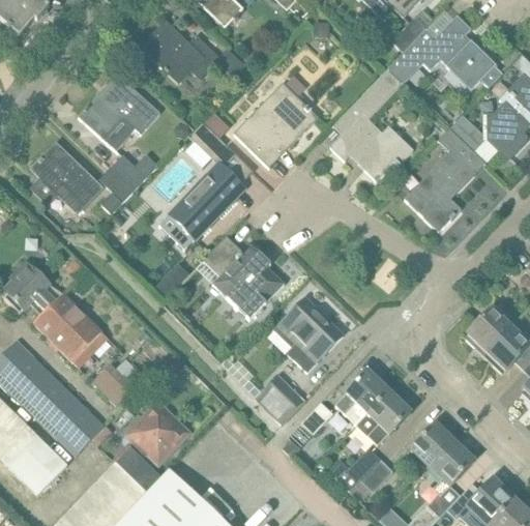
[(0,0),(0,20),(7,26),(5,28),(8,31),(10,29),(19,35),(33,19),(36,21),(49,6),(40,0),(0,0)]
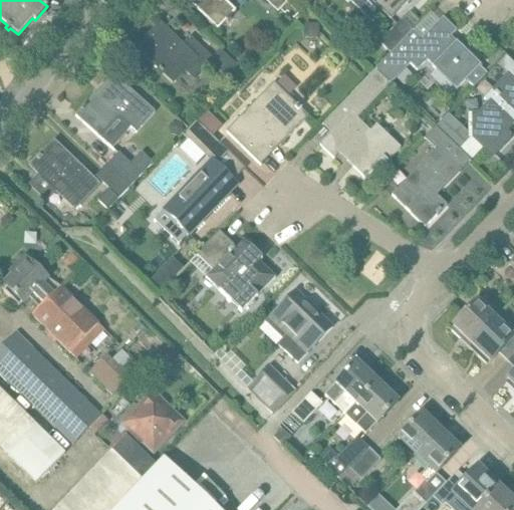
[(190,0),(218,26),(236,7),(228,0),(190,0)]
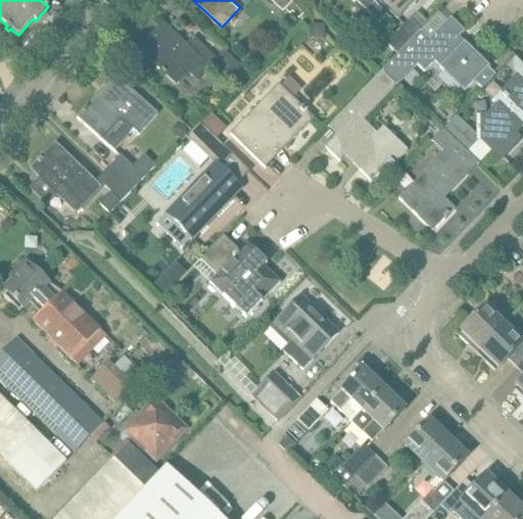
[(291,0),(272,0),(282,9),(285,7),(291,0)]
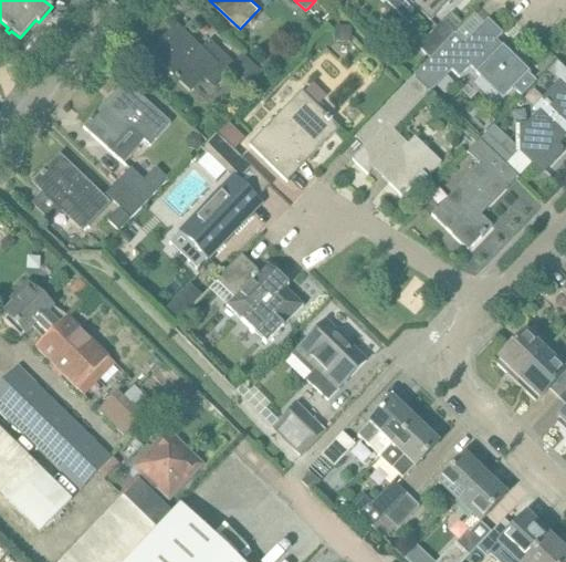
[(315,0),(308,8),(313,12),(315,9),(324,18),(328,12),(315,0)]
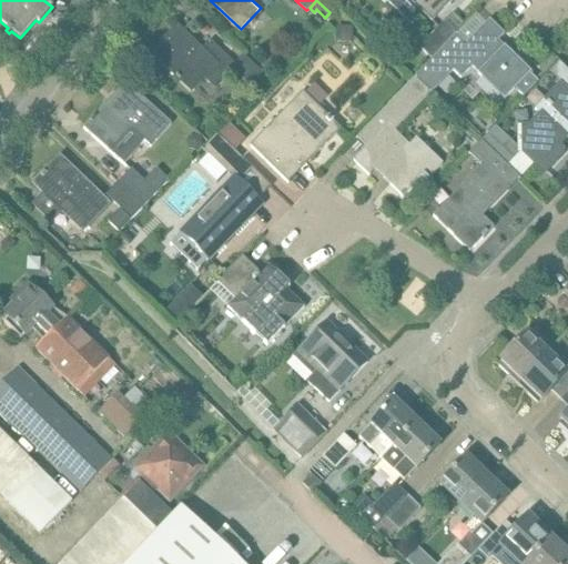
[(413,0),(422,8),(432,18),(448,0),(413,0)]
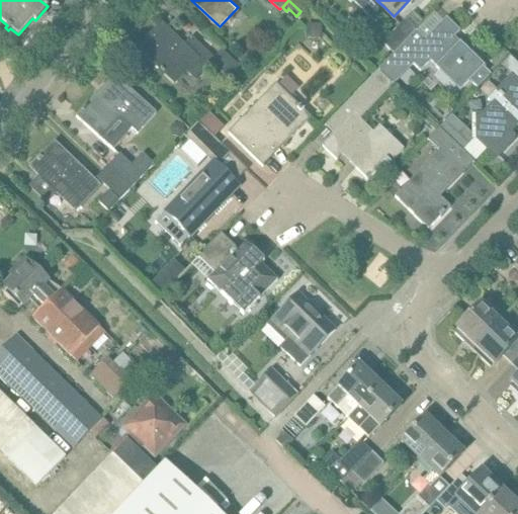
[(377,67),(378,67),(389,77),(394,81),(413,62),(420,69),(430,59),(459,88),(469,78),(477,85),(491,71),(483,64),(484,63),(454,33),(459,28),(446,14),(425,36),(416,27),(393,51),(377,67)]
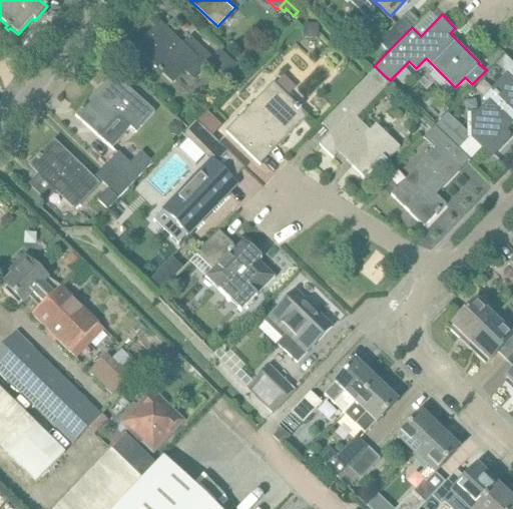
[(379,40),(389,50),(412,27),(402,17),(379,40)]
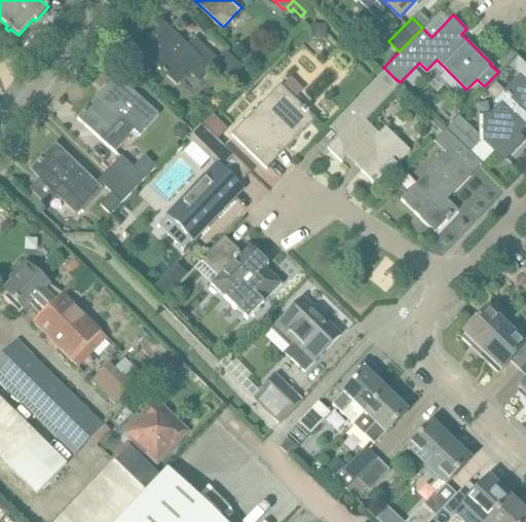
[(163,22),(141,45),(177,80),(188,68),(199,79),(216,62),(236,81),(248,69),(229,51),(225,47),(217,57),(197,38),(193,35),(185,43),(163,22)]
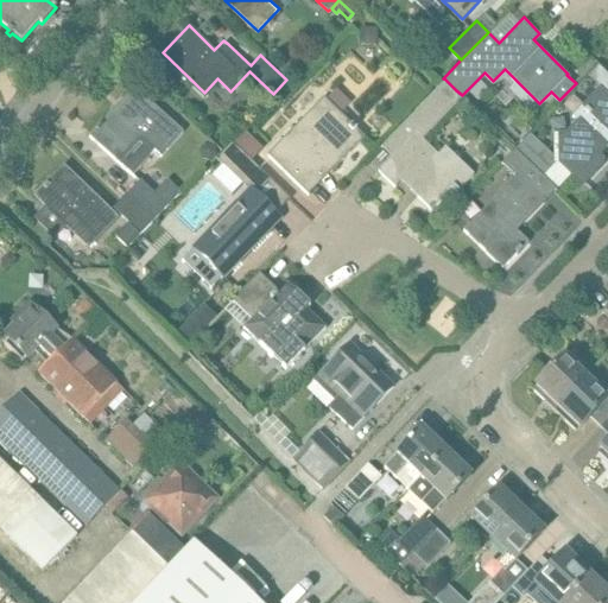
[(359,25),(359,42),(377,43),(377,25),(359,25)]
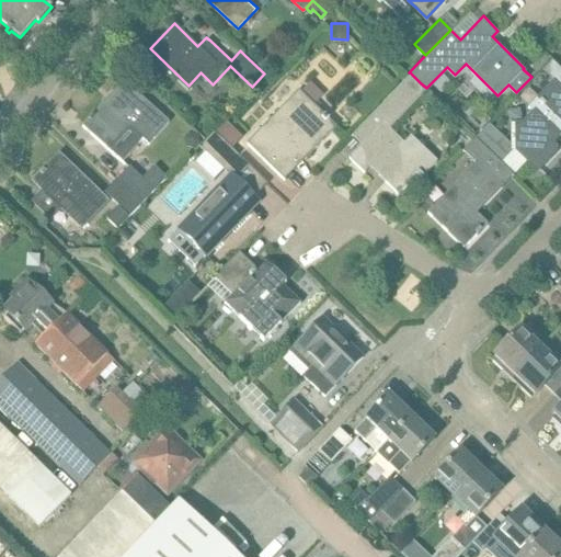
[(376,108),(355,129),(365,138),(348,156),(364,170),(365,169),(364,168),(371,160),(380,169),(378,171),(396,189),(398,191),(415,172),(420,177),(437,158),(411,133),(403,140),(389,126),(426,88),(421,83),(410,72),(376,108)]
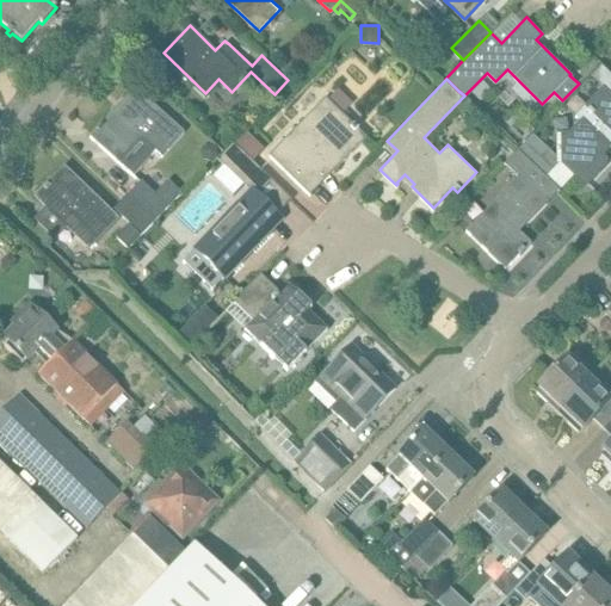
[(124,96),(128,99),(117,112),(112,109),(90,134),(121,162),(133,173),(154,148),(162,154),(184,130),(134,85),(124,96)]
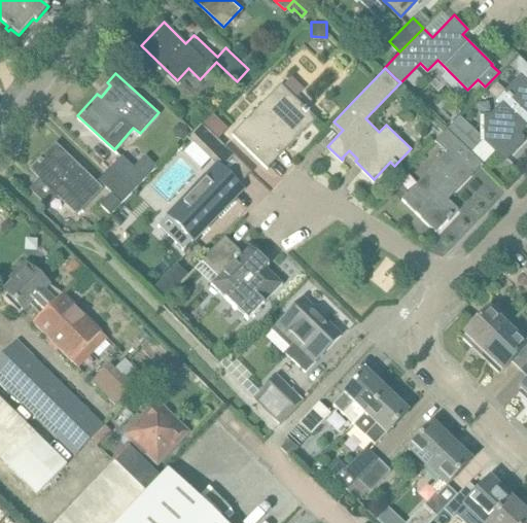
[(526,80),(520,74),(496,98),(500,102),(490,112),(485,115),(487,141),(502,157),(506,157),(523,140),(523,135),(519,132),(526,121),(526,80)]
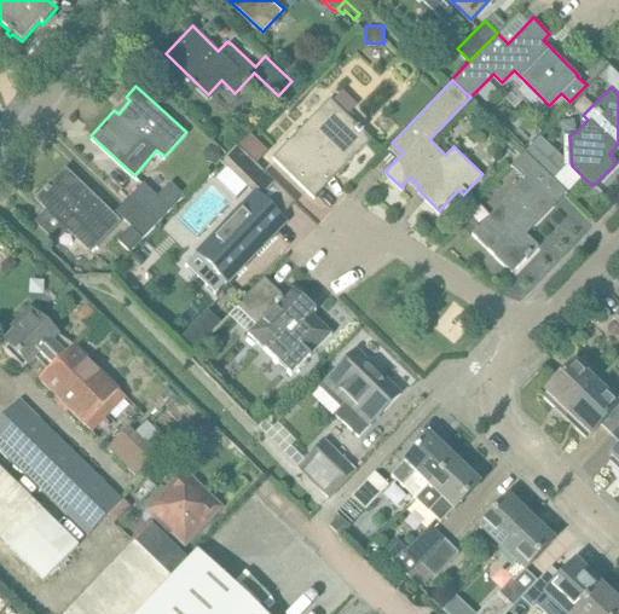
[(336,172),(370,137),(362,128),(363,127),(358,122),(357,123),(329,96),(272,155),(313,196),(314,195),(306,187),(330,162),(337,169),(336,171),(336,172)]
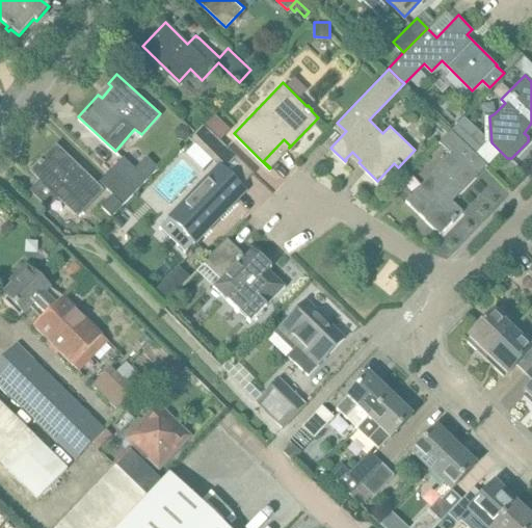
[(212,111),(203,121),(220,138),(230,128),(212,111)]
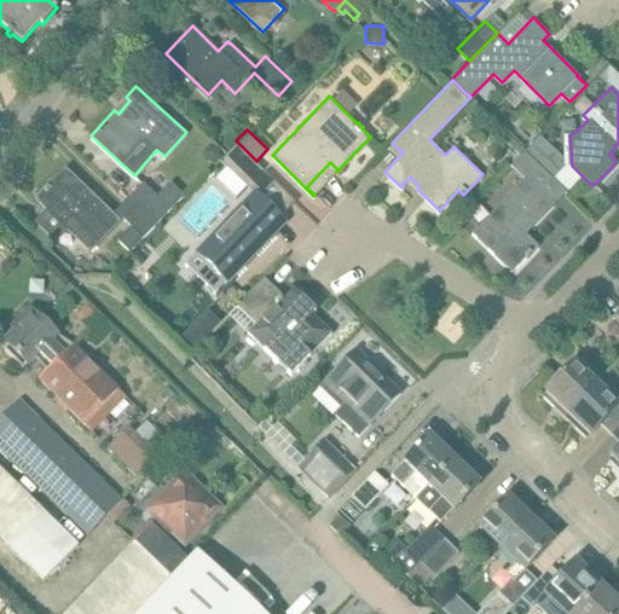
[(524,149),(551,177),(565,163),(565,157),(539,133),(524,149)]
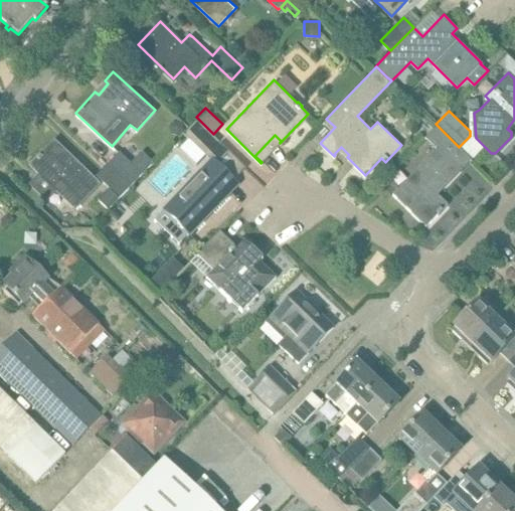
[(196,117),(187,126),(183,130),(212,158),(164,207),(174,217),(164,227),(178,241),(202,217),(201,215),(210,206),(211,207),(237,181),(232,177),(245,164),(213,134),(196,117)]
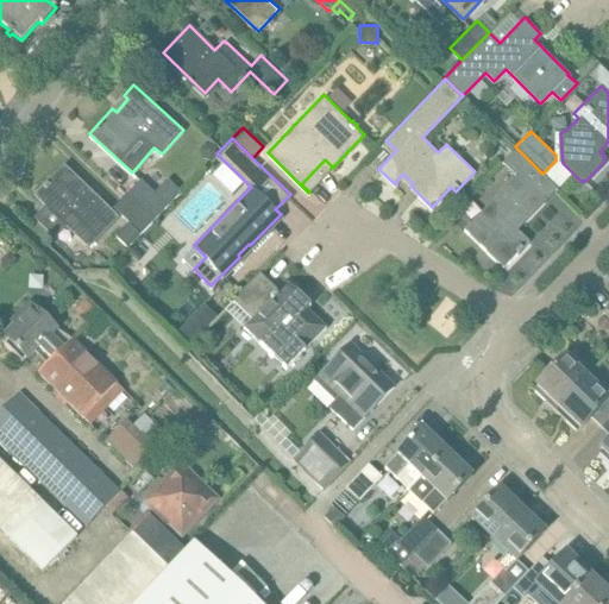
[(515,146),(503,159),(518,172),(464,228),(503,266),(529,239),(518,228),(557,188),(542,174),(515,146)]
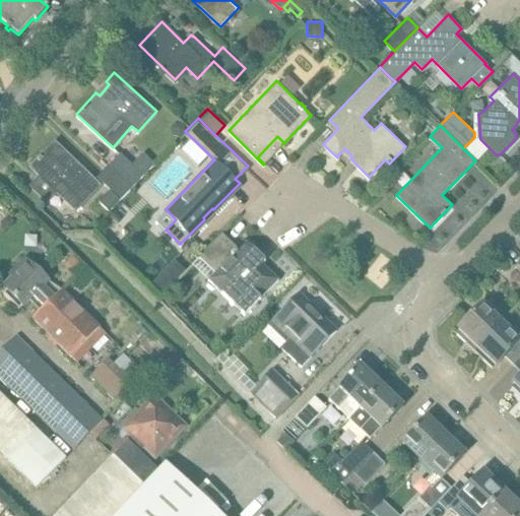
[(37,156),(38,158),(30,166),(41,175),(30,184),(47,200),(57,190),(75,208),(100,184),(78,164),(76,166),(71,160),(73,158),(55,140),(41,154),(40,153),(37,156)]
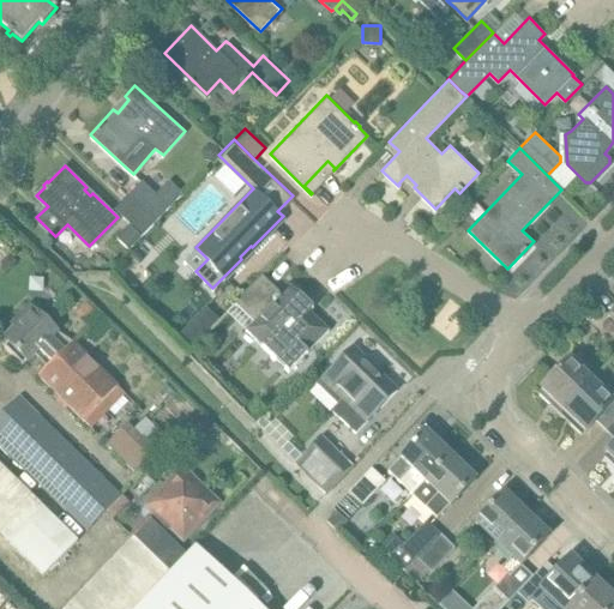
[(156,219),(184,192),(169,178),(156,192),(142,179),(128,192),(156,219)]
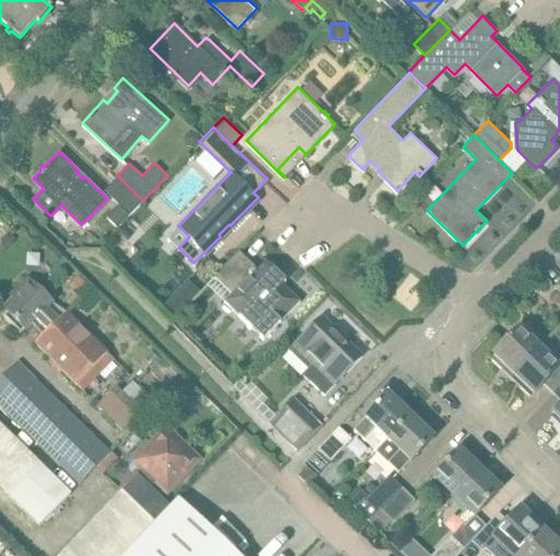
[(118,226),(142,200),(117,175),(105,188),(117,200),(105,212),(118,226)]
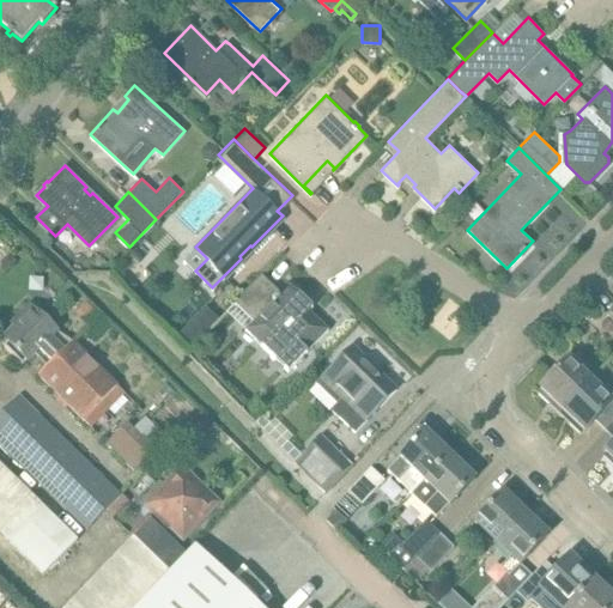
[(311,306),(304,298),(287,283),(279,292),(261,273),(232,302),(252,320),(243,328),(286,370),(327,328),(308,309),(311,306)]
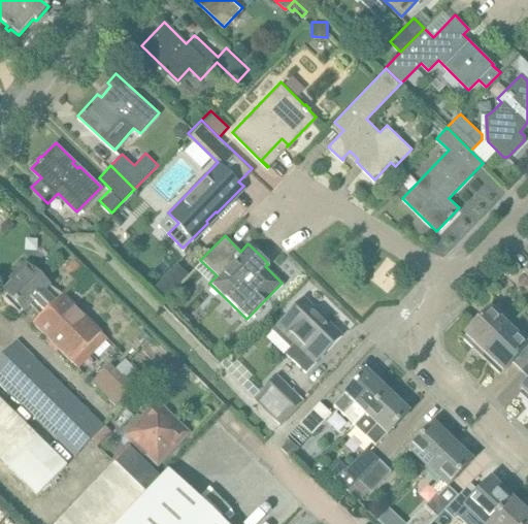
[(18,282),(2,296),(19,313),(33,299),(44,310),(33,321),(76,364),(91,350),(86,345),(101,329),(63,292),(55,300),(43,289),(48,283),(25,259),(9,274),(18,282)]
